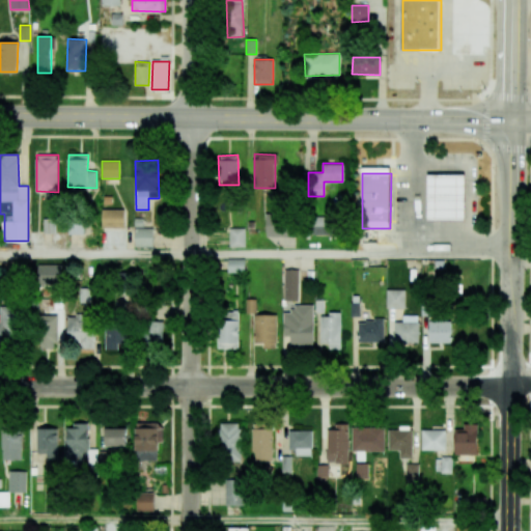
[(429,174),(467,175),(467,221),(428,221),(429,174)]
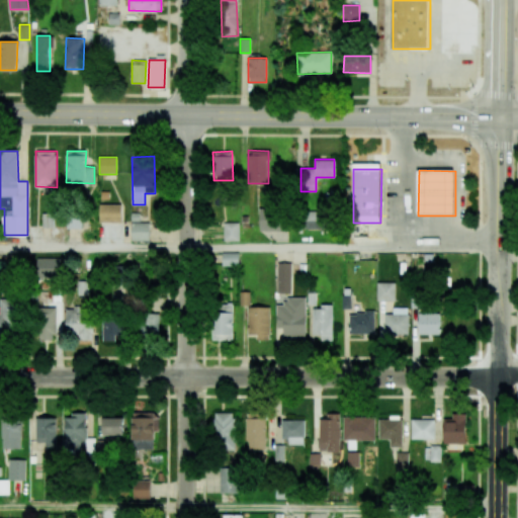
[(121,223),(121,204),(99,203),(99,223),(121,223)]
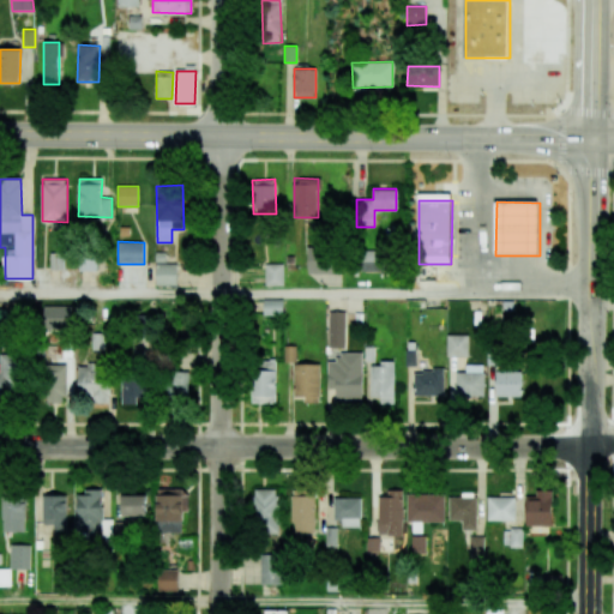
[(381,271),(383,251),(361,251),(360,271),(381,271)]
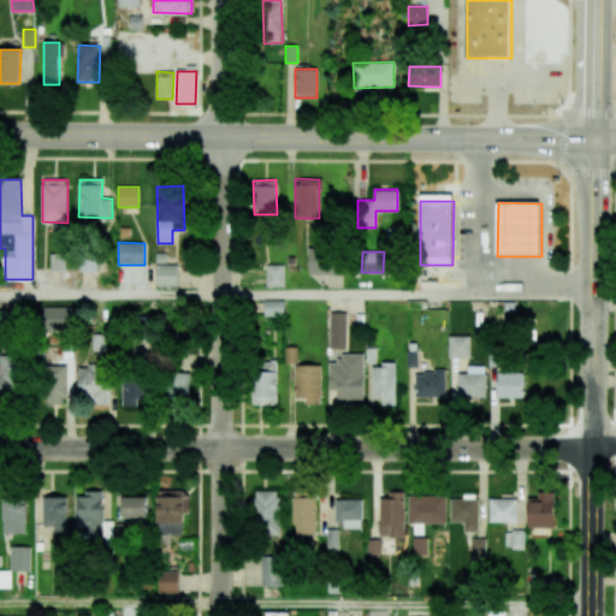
[(49,271),(63,271),(64,254),(51,254),(49,271)]
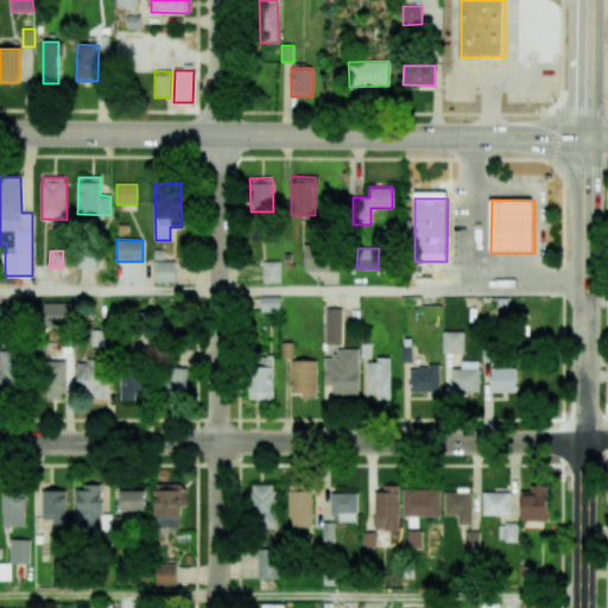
[(78,268),(95,268),(95,255),(78,257),(78,268)]
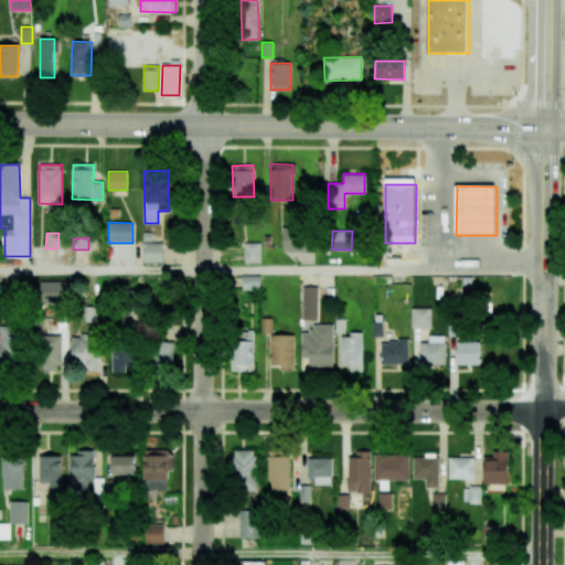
[(162,263),(163,243),(144,243),(142,263),(162,263)]
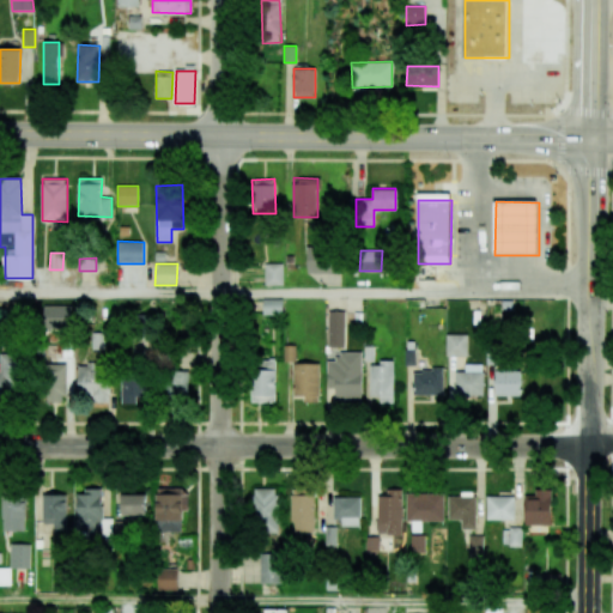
[(283,285),(283,263),(265,263),(265,285),(283,285)]
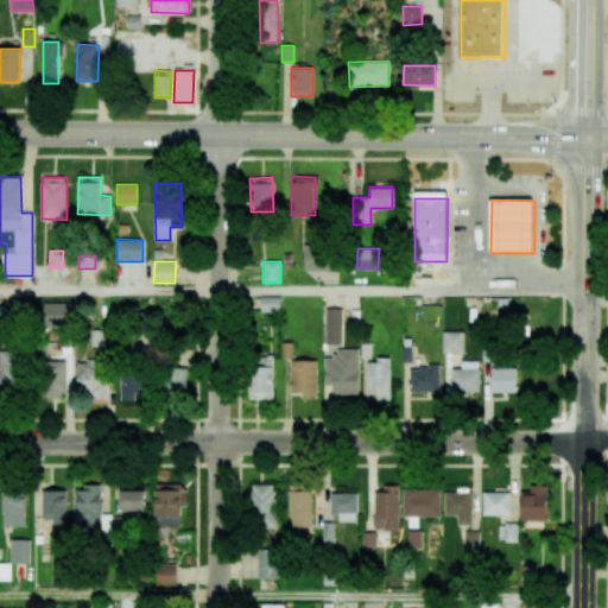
[(280,297),(261,297),(260,312),(280,312),(280,297)]
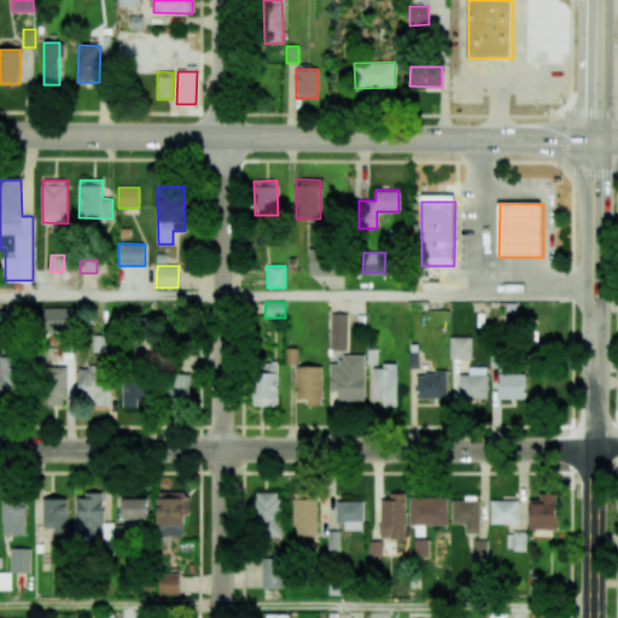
[(66,319),(65,308),(45,308),(45,319),(66,319)]
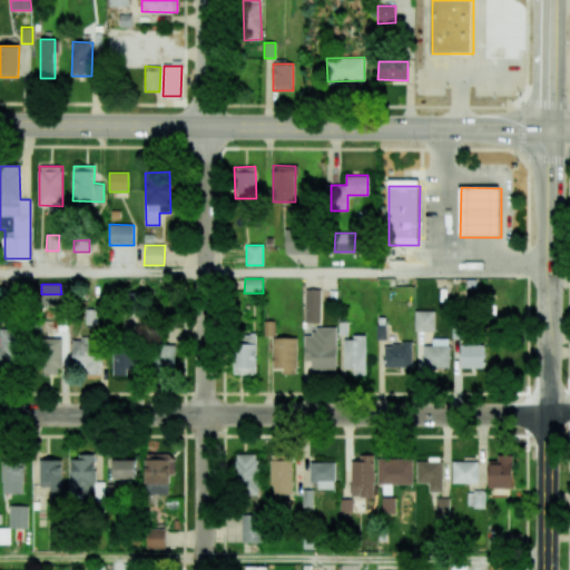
[(321,290),(305,288),(304,322),(321,323),(321,290)]
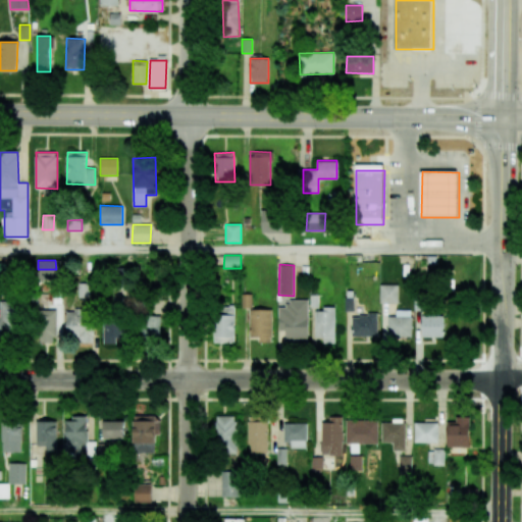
[(398,284),(380,284),(380,303),(399,303),(398,284)]
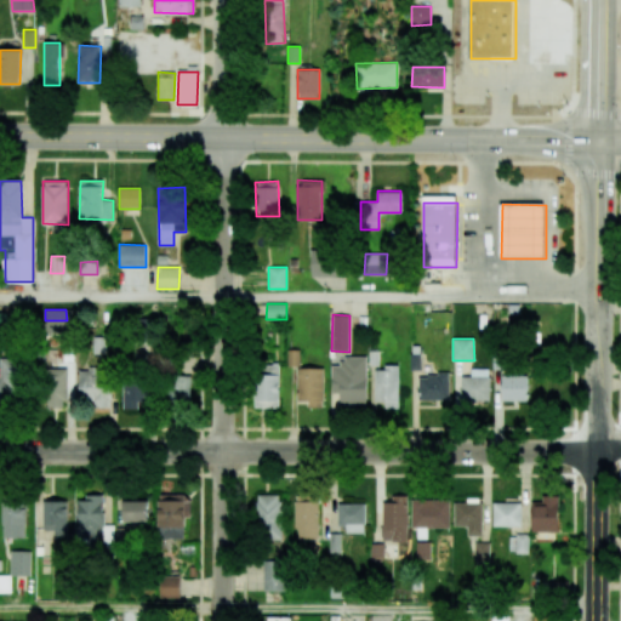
[(288,366),(300,366),(300,349),(289,349),(288,366)]
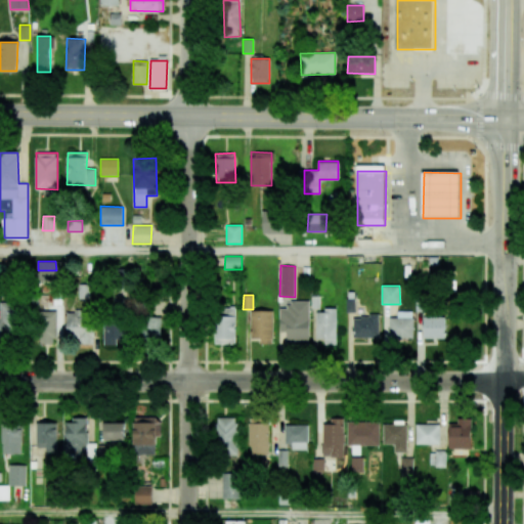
[(346,312),(356,313),(356,298),(346,298),(346,312)]
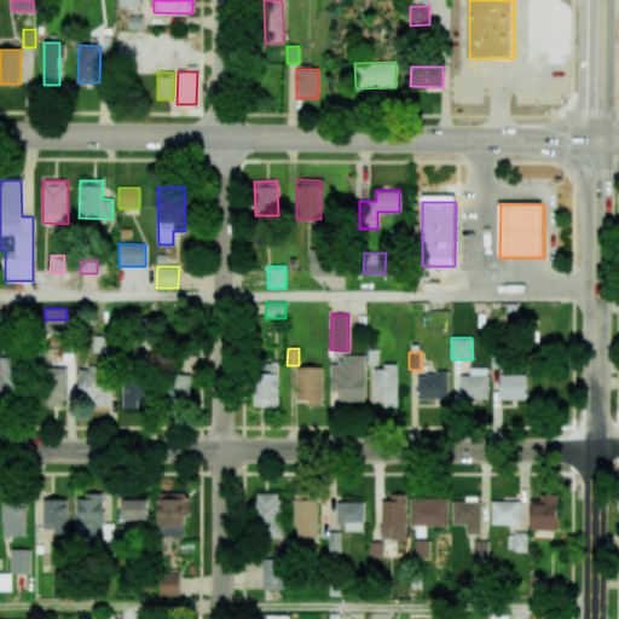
[(365,356),(341,356),(341,364),(330,364),(330,392),(339,392),(339,404),(365,404),(365,356)]
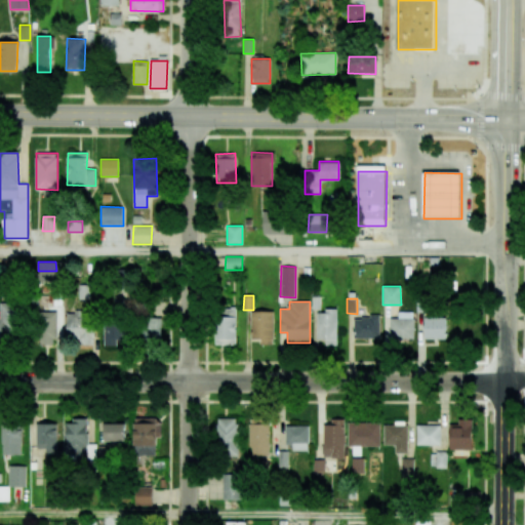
[(13,303),(0,303),(0,338),(15,338),(13,303)]
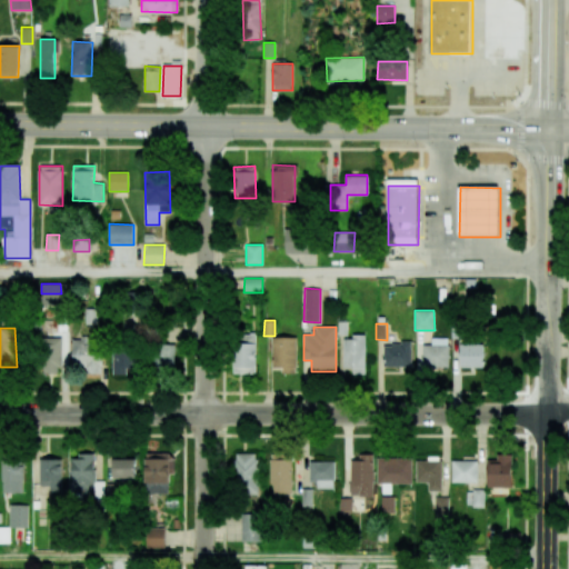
[(256,335),(233,335),(233,373),(257,372),(256,335)]
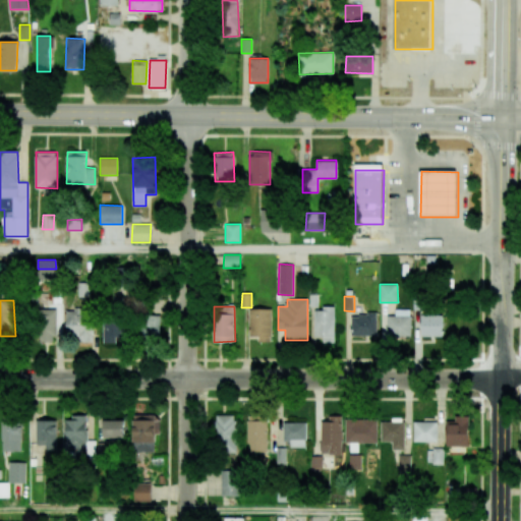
[(66,308),(67,342),(93,342),(93,308),(66,308)]
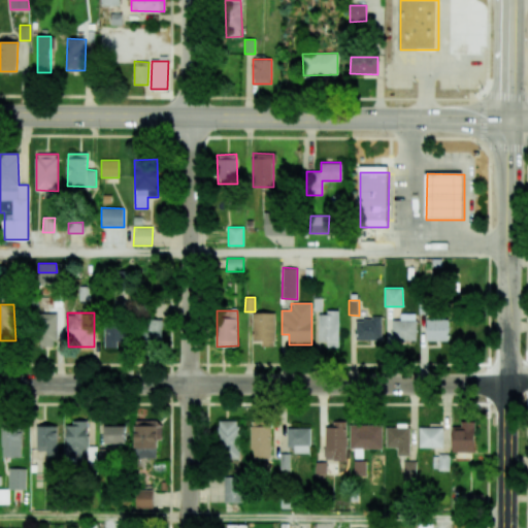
[(275,314),(253,312),(253,340),(262,340),(262,345),(274,347),(275,314)]
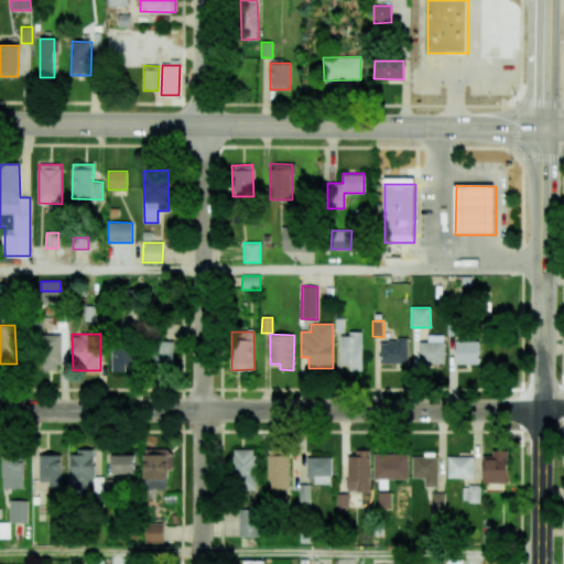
[(361,370),(362,334),(340,334),(340,365),(349,365),(349,370),(361,370)]
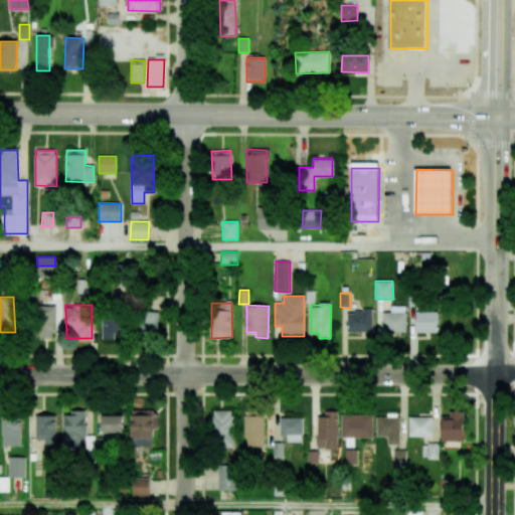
[(55,306),(37,306),(38,338),(56,337),(55,306)]
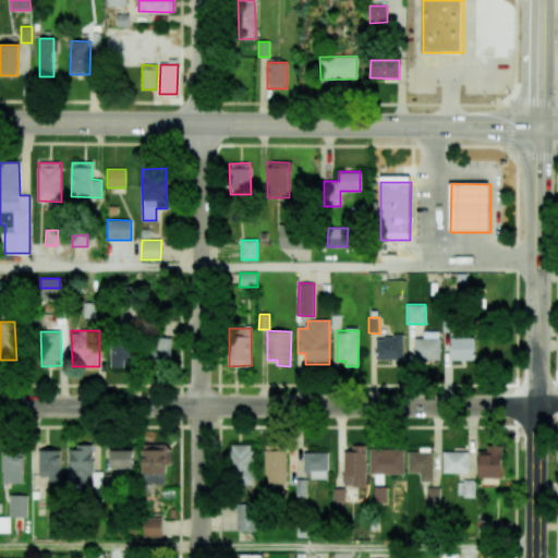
[(439,331),(423,331),(423,338),(414,338),(415,360),(440,360),(439,331)]
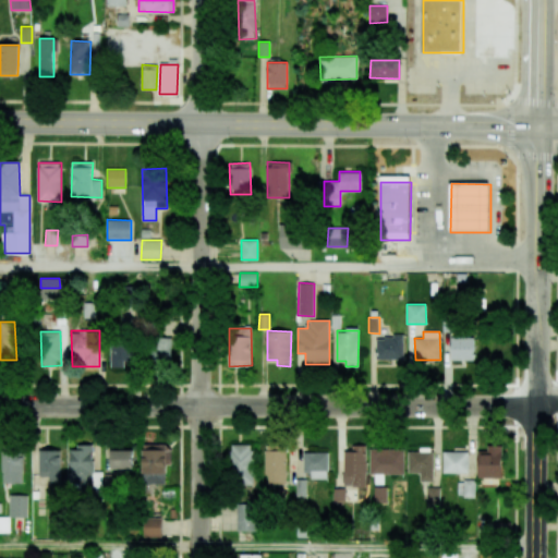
[(403,337),(376,337),(375,360),(403,361),(403,337)]
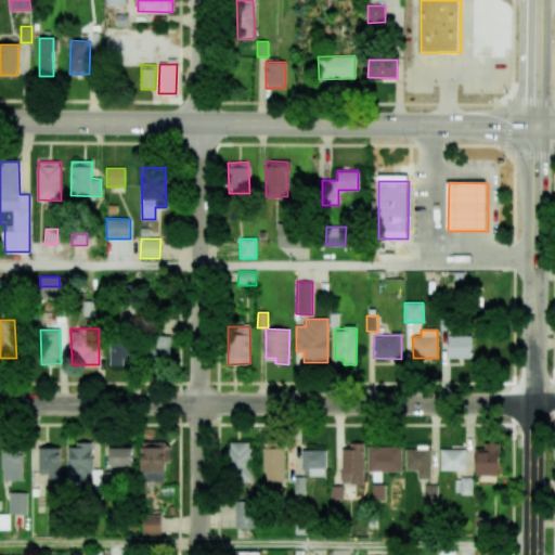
[(470,358),(472,336),(449,335),(449,358),(470,358)]
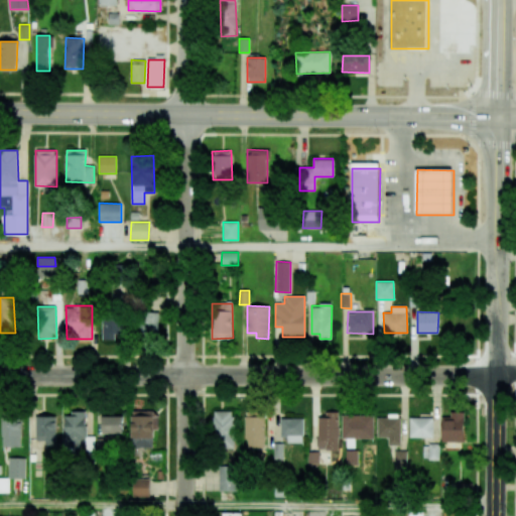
[(159,313),(140,312),(140,333),(159,333),(159,313)]
